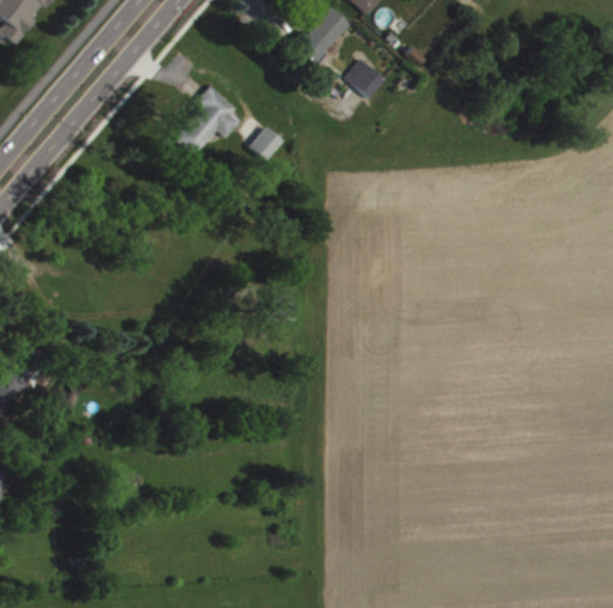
[(0,36),(13,47),(34,20),(30,18),(38,6),(43,10),(49,0),(0,0),(0,19),(4,23),(0,28),(0,36)]
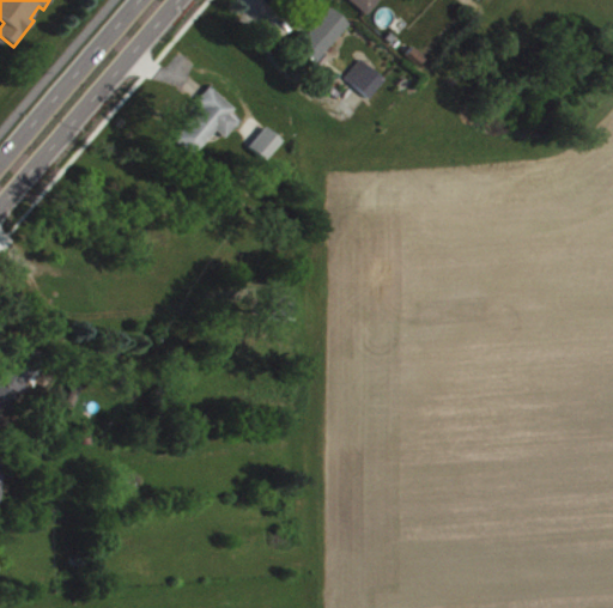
[(353,25),(333,6),(296,46),(316,65),(353,25)]
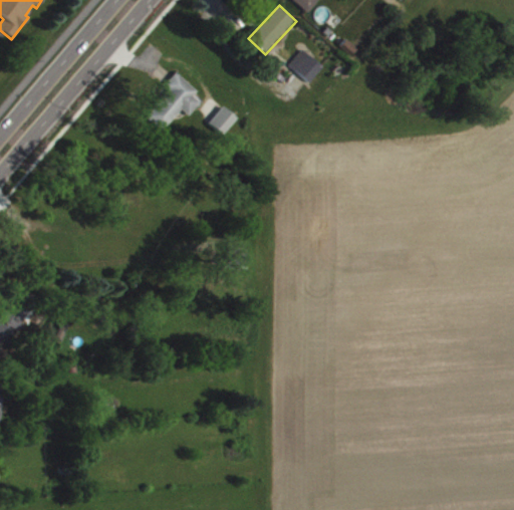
[(325,67),(305,50),(291,65),(311,83),(325,67)]
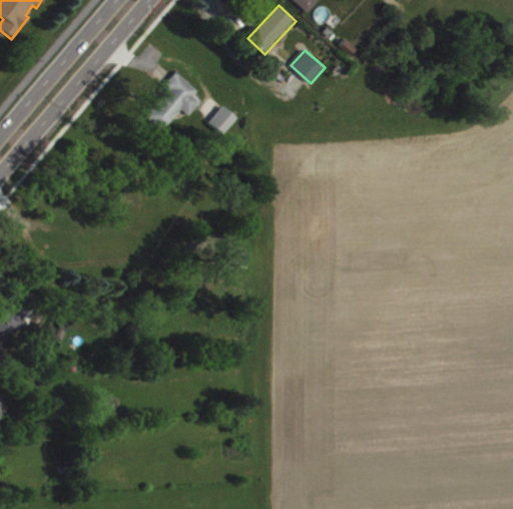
[(198,91),(176,72),(164,86),(169,91),(147,117),(163,131),(182,109),(189,115),(201,102),(194,96),(198,91)]
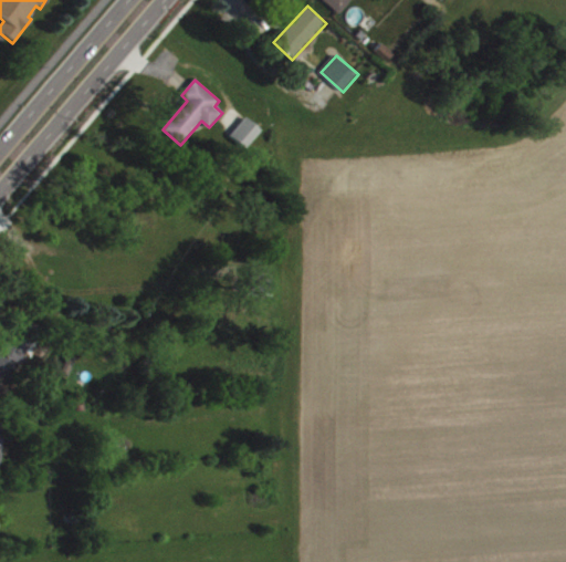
[(0,374),(13,381),(25,352),(33,356),(41,340),(33,336),(38,326),(13,315),(0,344),(0,374)]
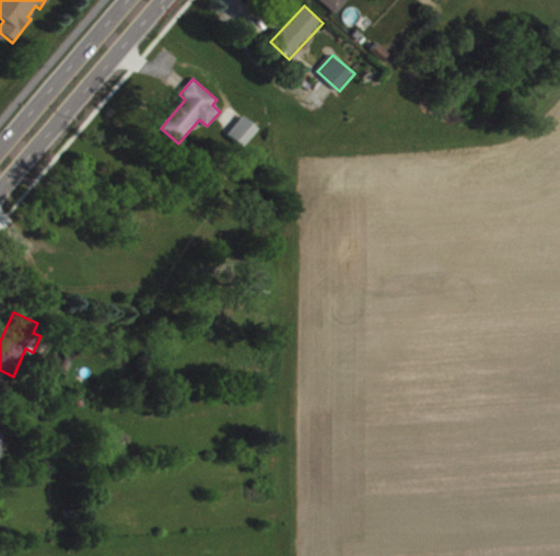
[(0,464),(0,465),(9,416),(0,414),(0,464)]
